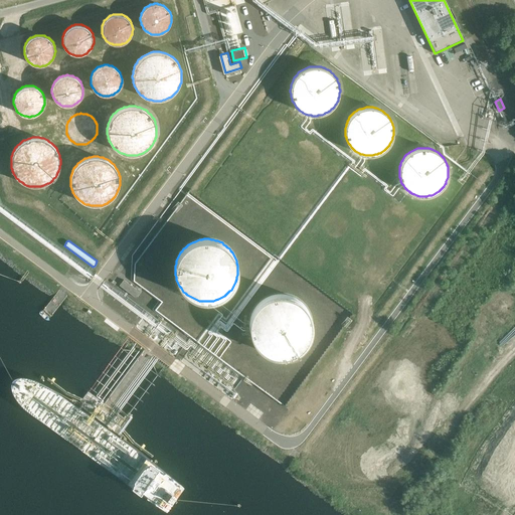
[(129,276),(121,270),(118,274),(126,280),(129,276)]
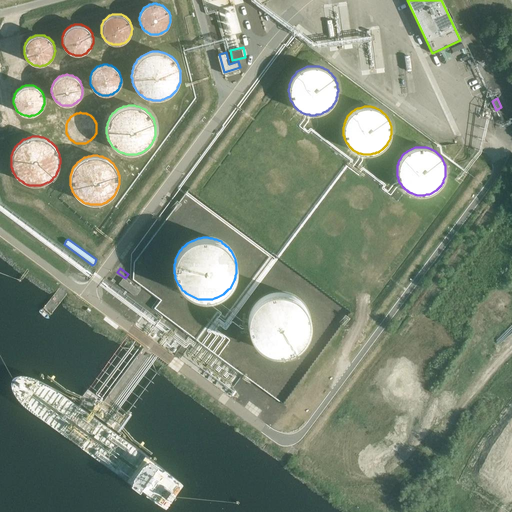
[(139,290),(123,278),(118,284),(134,296),(139,290)]
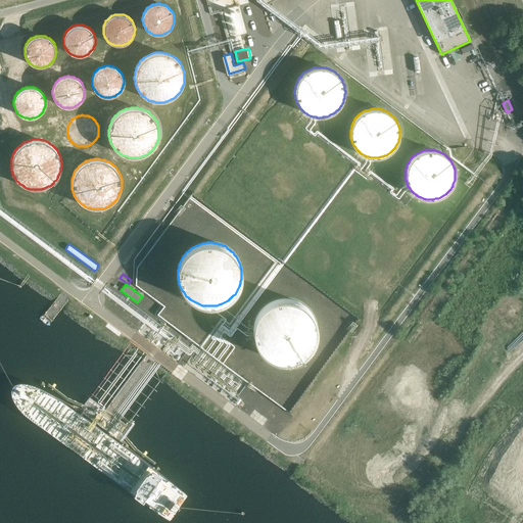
[(265,305),(264,307),(262,310),(259,311),(258,314),(256,316),(256,317),(255,318),(255,320),(254,322),(254,323),(253,324),(253,327),(253,329),(253,330),(253,332),(253,334),(253,335),(254,338),(255,341),(255,343),(256,344),(257,346),(258,348),(260,350),(263,353),(266,355),(268,357),(270,358),(273,360),(276,361),(279,362),(281,362),(284,362),(287,362),(289,362),(291,362),(294,361),(296,360),(298,360),(301,358),(303,357),(303,355),(305,354),(306,353),(310,350),(311,348),(312,346),(313,345),(314,343),(315,342),(315,339),(316,337),(316,335),(317,333),(317,332),(317,329),(317,327),(316,325),(316,322),(315,320),(314,318),(313,316),(311,313),(310,311),(307,308),(305,306),(303,305),(302,303),(300,302),(297,301),(295,300),(292,299),(290,299),(288,299),(286,299),(284,299),(281,299),(279,299),(277,300),(275,300),(272,301),(270,302),(267,304),(265,305)]
